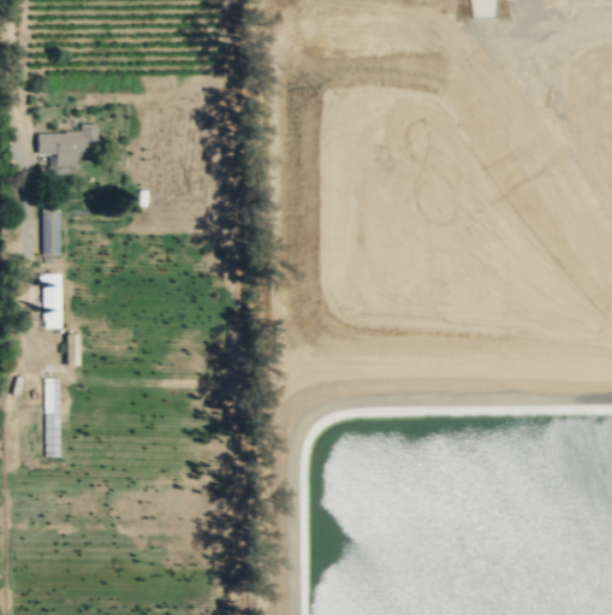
[(37,134),(39,155),(57,155),(57,166),(78,165),(77,157),(99,157),(97,124),(82,124),(82,132),(37,134)]
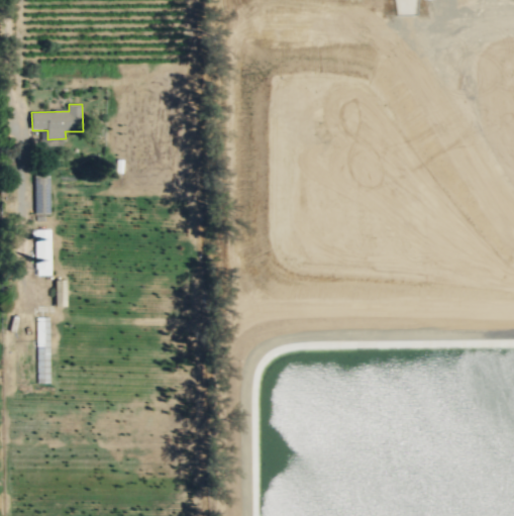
[(50,176),(35,176),(36,215),(52,215),(50,176)]
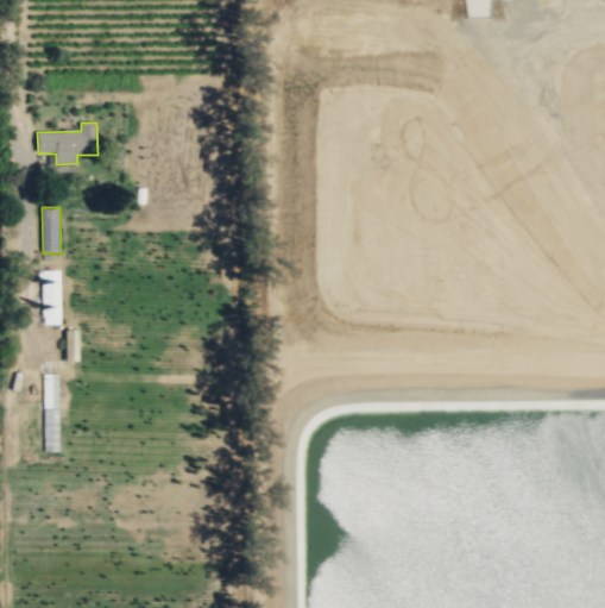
[(61,271),(42,271),(43,325),(62,325),(61,271)]
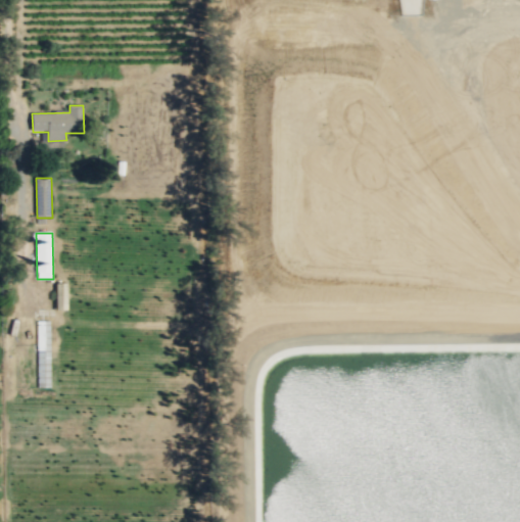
[(56,311),(67,311),(67,284),(57,284),(56,311)]
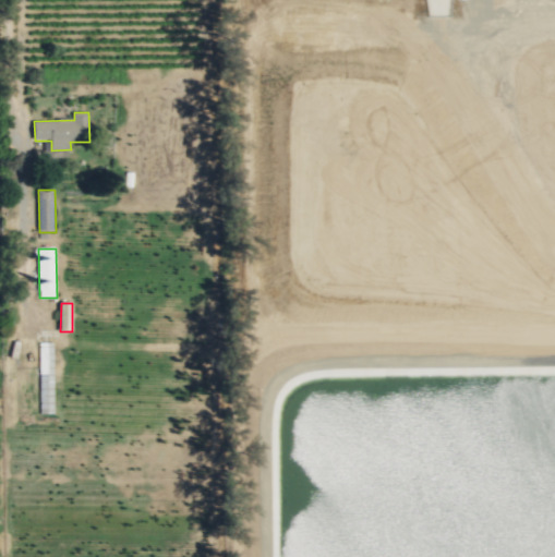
[(56,414),(55,343),(41,343),(41,414),(56,414)]
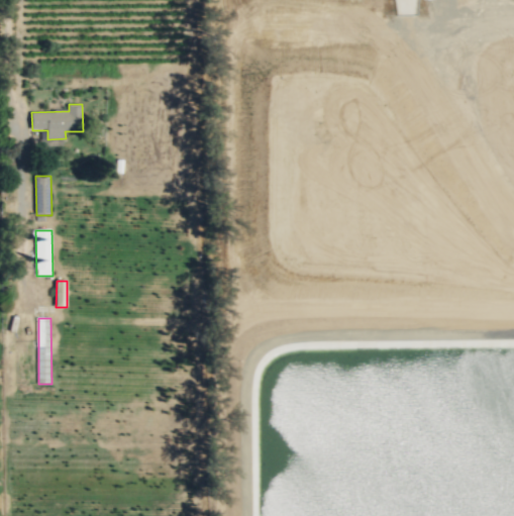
All buildings are outlined.
